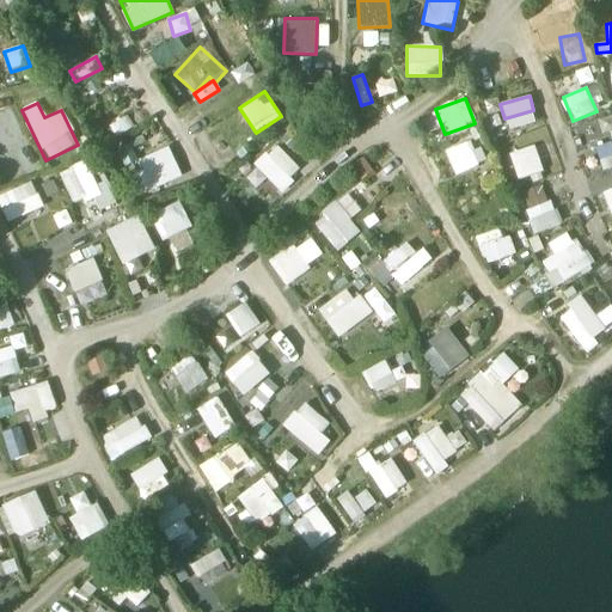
[(129,155),(147,151),(144,138),(124,142),(129,155)]
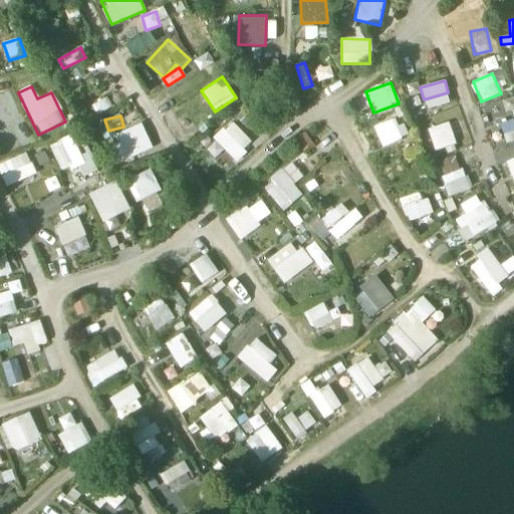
[(372,125),(381,148),(406,138),(398,116),(372,125)]
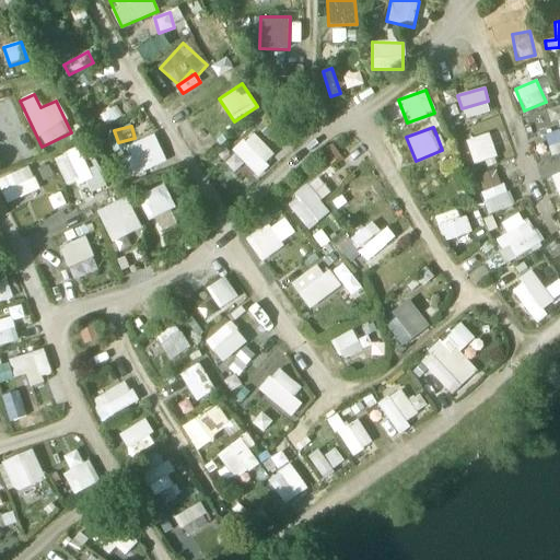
[(559,129),(544,135),(551,156),(559,153),(559,129)]
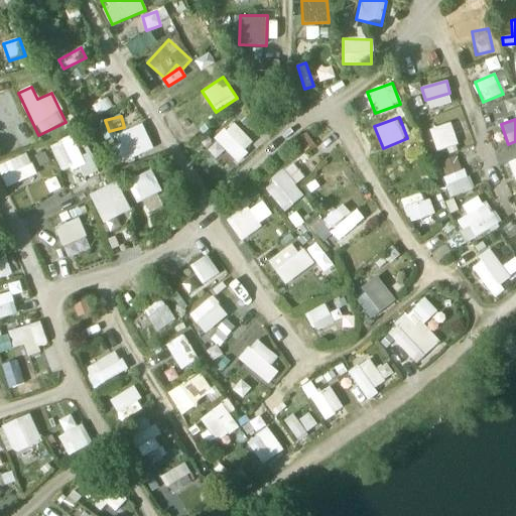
[(205,146),(216,157),(224,149),(235,161),(254,143),(232,121),(205,146)]
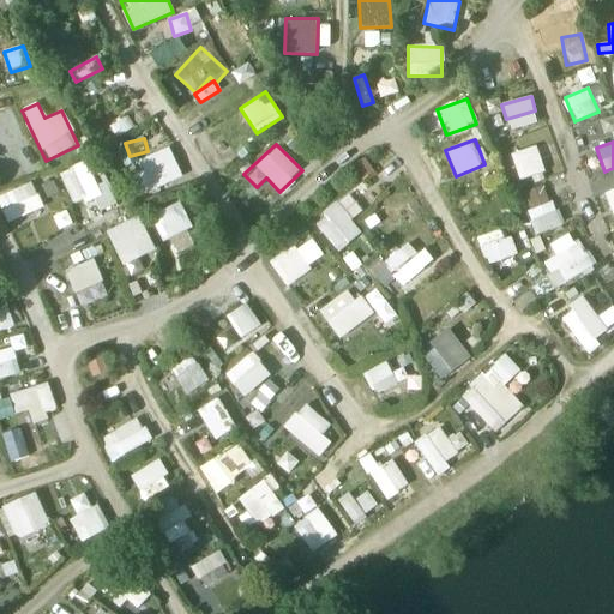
[(542,160),(552,157),(549,144),(511,154),(518,180),(545,174),(542,160)]
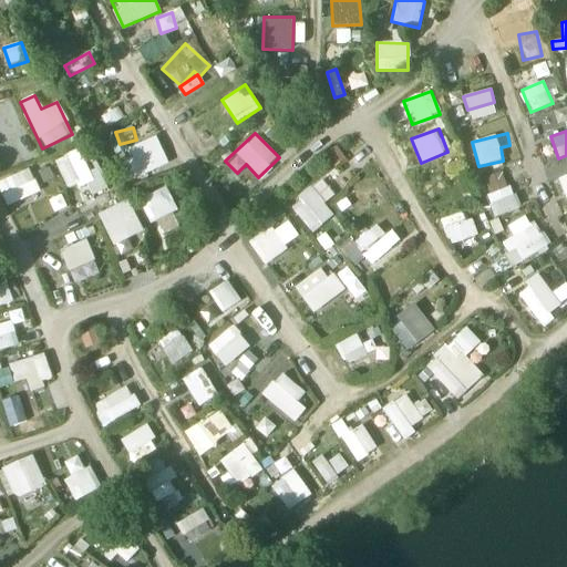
[(143,176),(169,165),(156,135),(130,147),(143,176)]
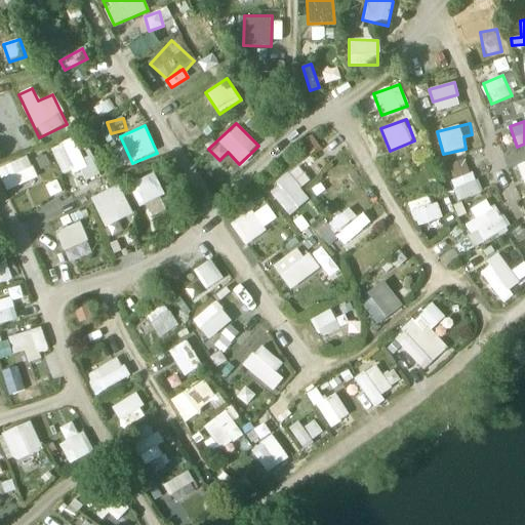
[(312,134),(299,142),(308,155),(320,148),(312,134)]
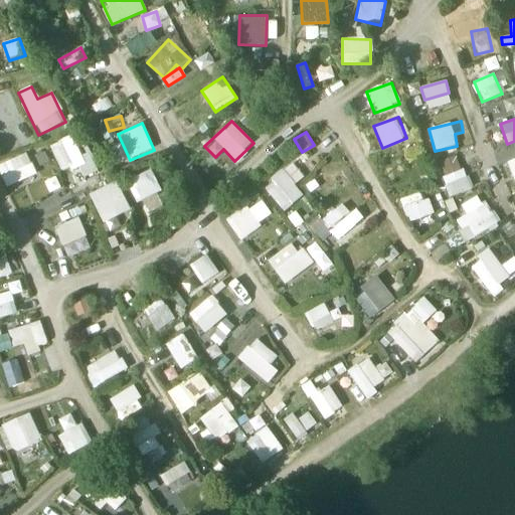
[(72,136),(49,145),(60,173),(78,166),(88,189),(103,183),(91,153),(80,157),(72,136)]
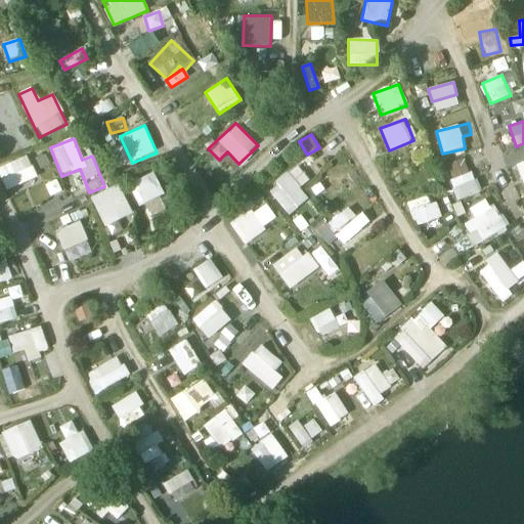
[(124,146),(114,150),(121,167),(130,163),(124,146)]
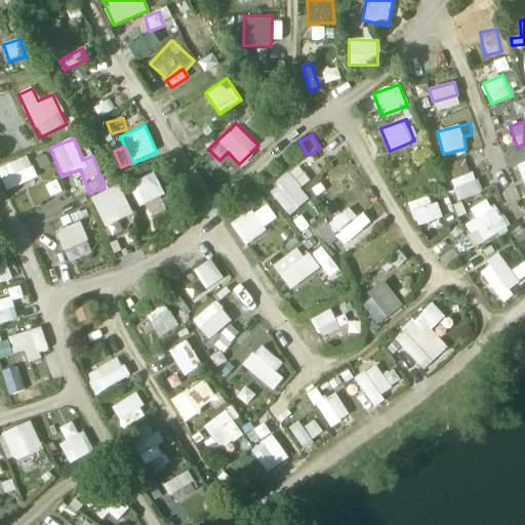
[(29,156),(0,166),(0,174),(5,190),(37,178),(29,156)]
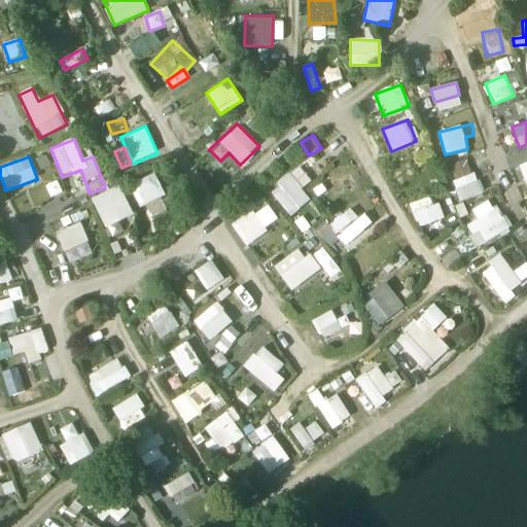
[(451,167),(456,179),(471,172),(466,160),(451,167)]
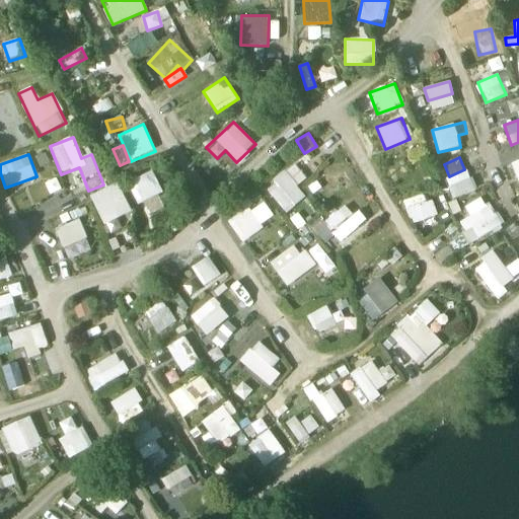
[(518,159),(510,164),(518,182),(518,159)]
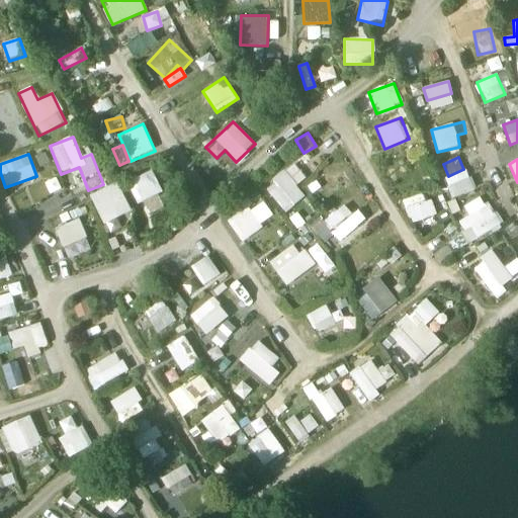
[(305,196),(295,186),(306,177),(293,163),(264,188),(286,212),(305,196)]
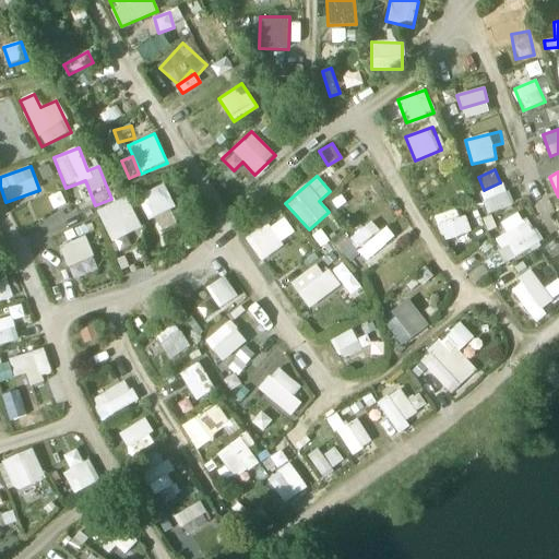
[(361,177),(343,190),(357,210),(376,195),(361,177)]
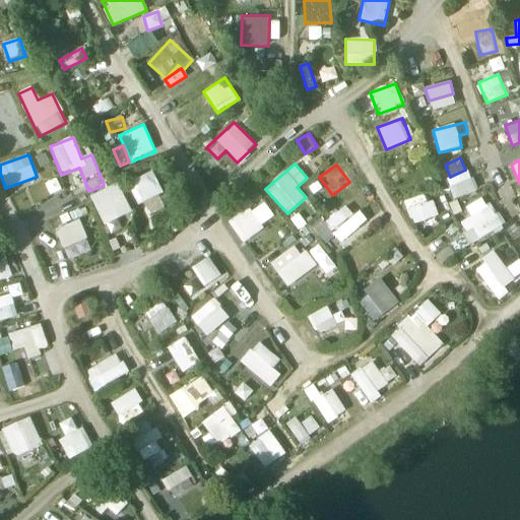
[(445,181),(454,199),(476,188),(467,170),(445,181)]
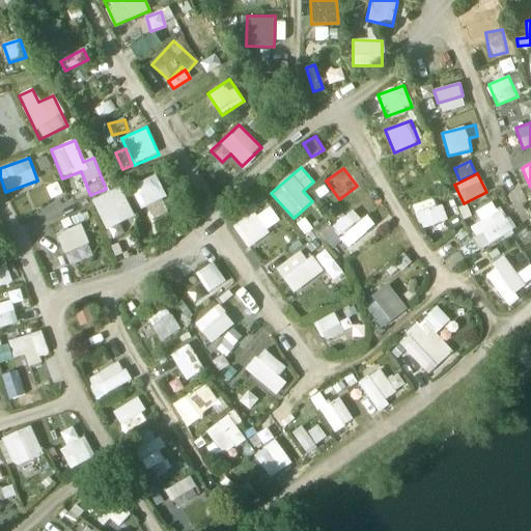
[(141,208),(166,198),(157,176),(132,188),(141,208)]
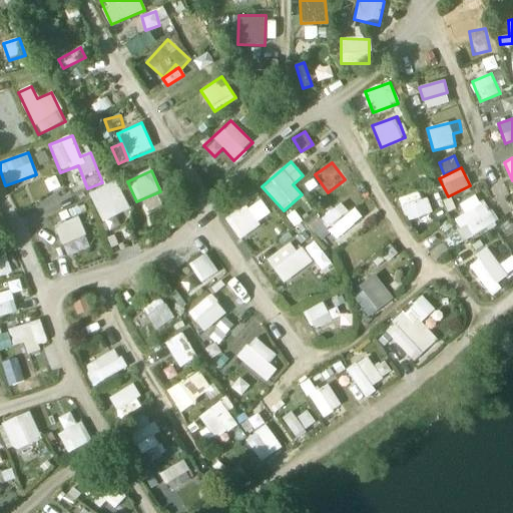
[(101,221),(128,210),(115,180),(88,192),(101,221)]
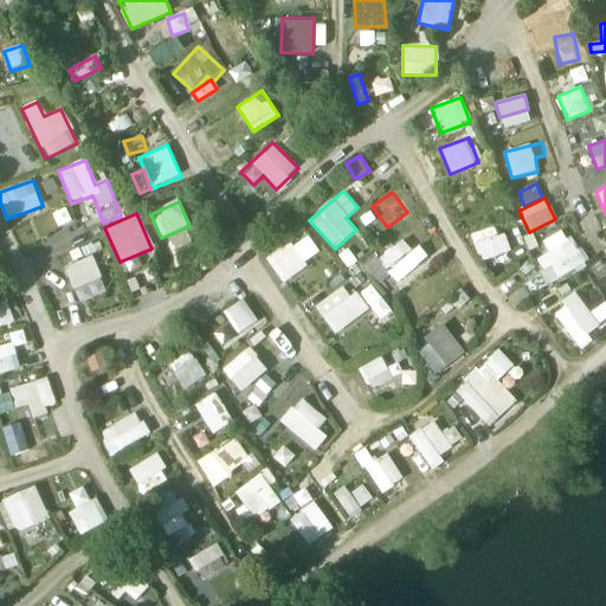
[(471,234),(478,257),(502,249),(495,226),(471,234)]
